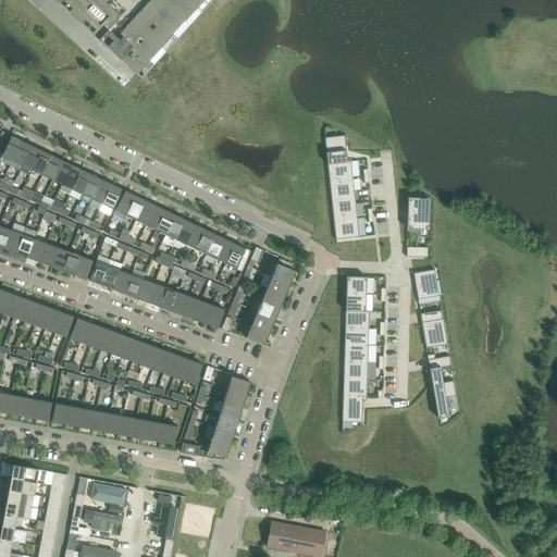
[(56,0),(82,23),(138,74),(141,77),(211,0),(56,0)]
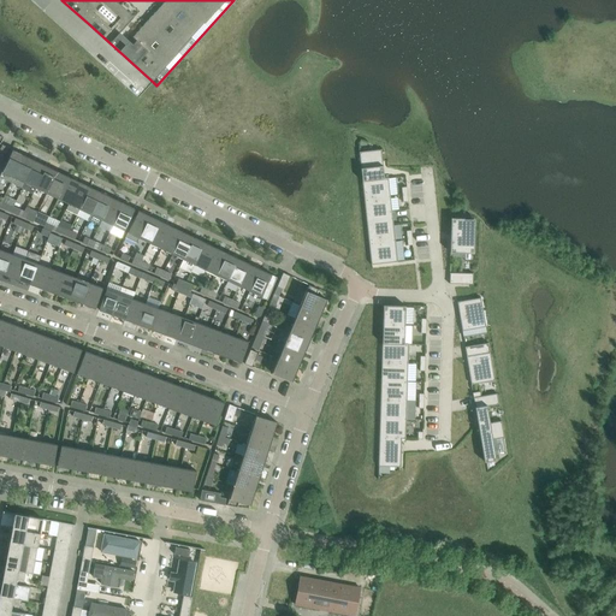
[(380,149),(359,152),(362,181),(384,178),(380,149)]
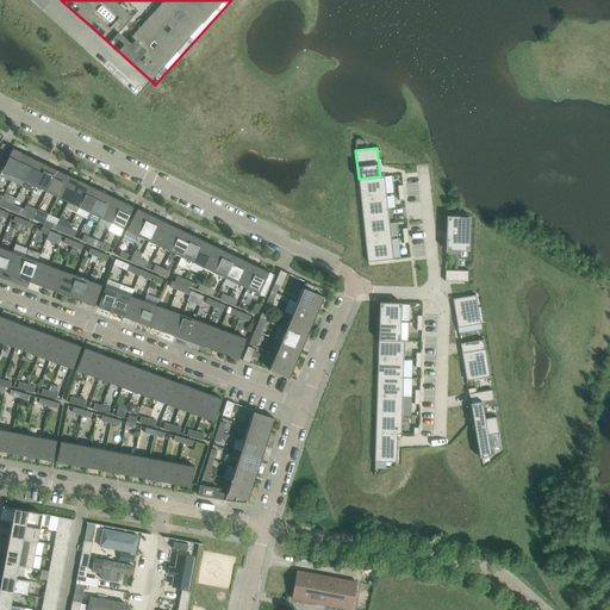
[(0,175),(11,181),(24,154),(12,149),(0,173),(0,175)]
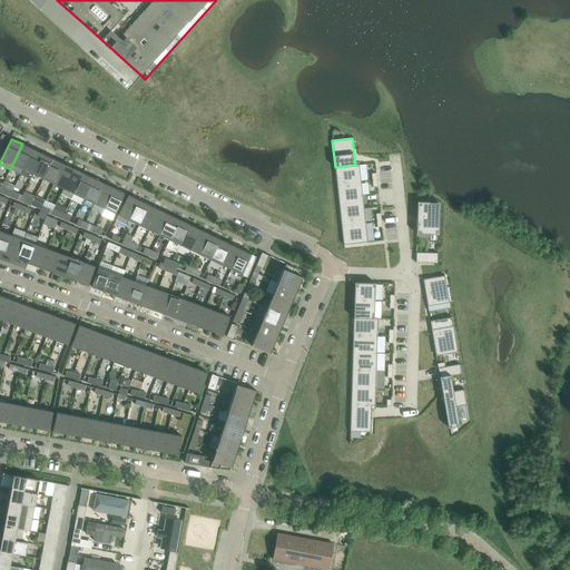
[(10,169),(20,174),(32,149),(22,144),(10,169)]
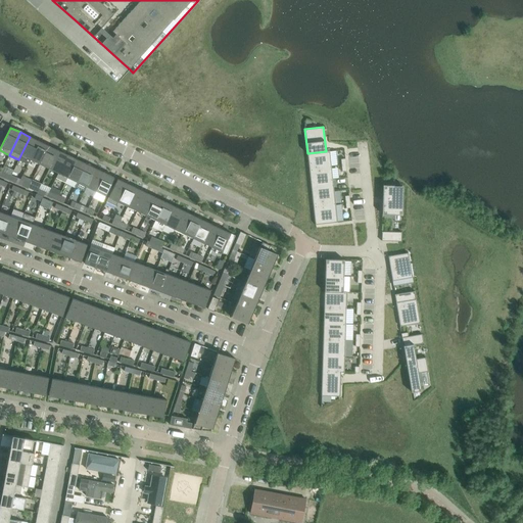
[(30,159),(39,141),(30,137),(18,159),(28,164),(30,159)]
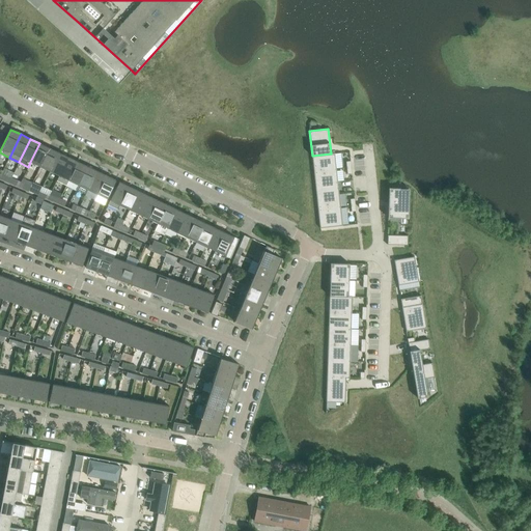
[(40,167),(49,147),(39,143),(30,162),(40,167)]
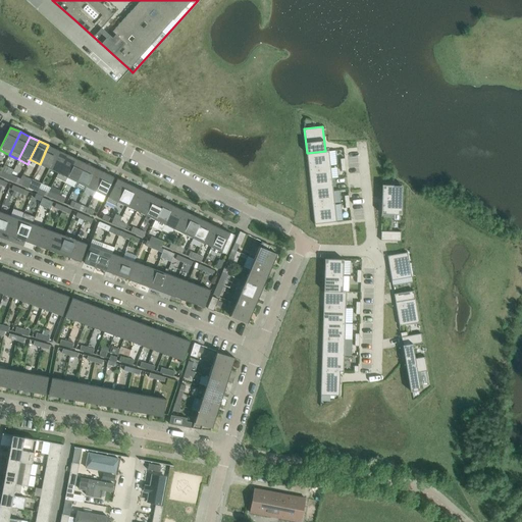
[(49,146),(48,145),(40,164),(49,168),(58,150),(49,146)]
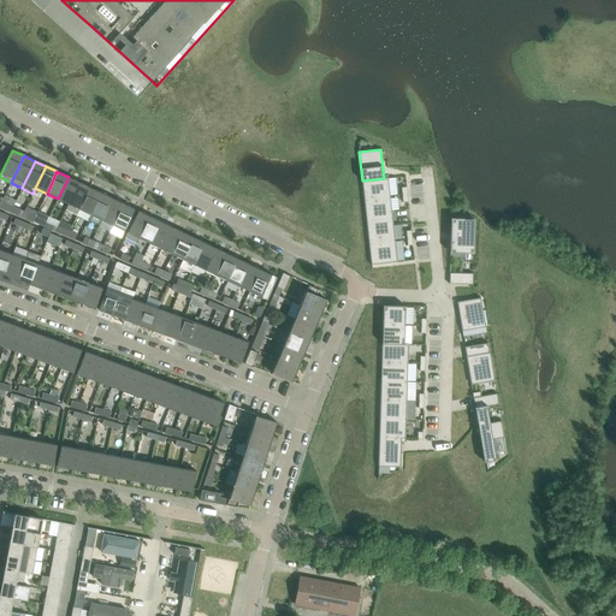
[(80,182),(69,177),(58,199),(69,203),(80,182)]
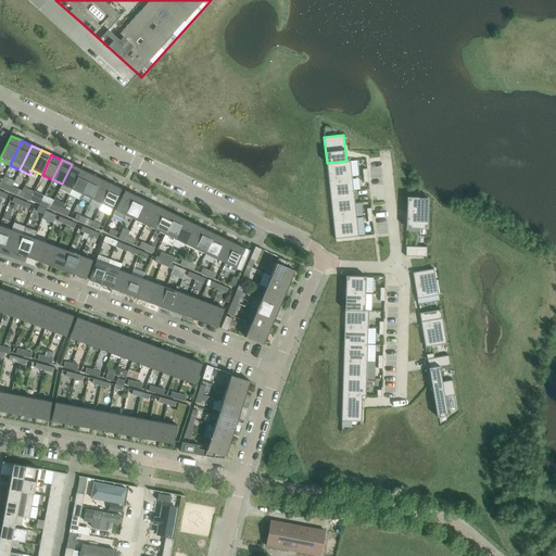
[(328,179),(352,177),(350,160),(346,161),(327,163),(328,179)]
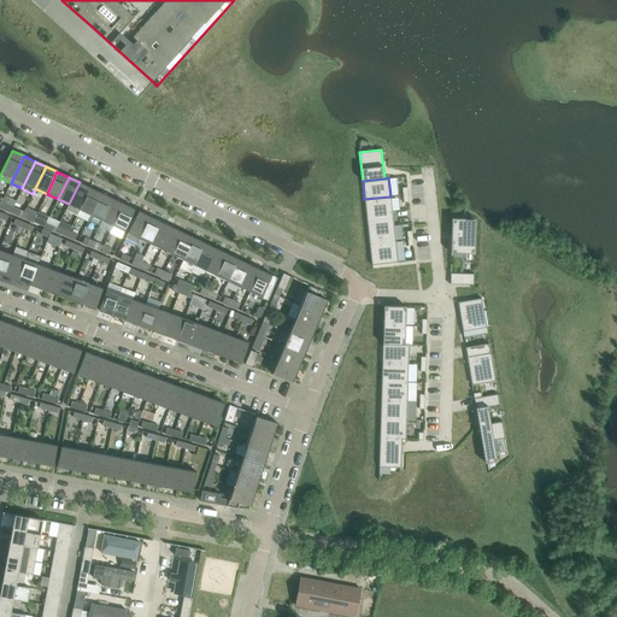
[(77,215),(80,210),(90,188),(80,182),(69,204),(66,210),(77,215)]
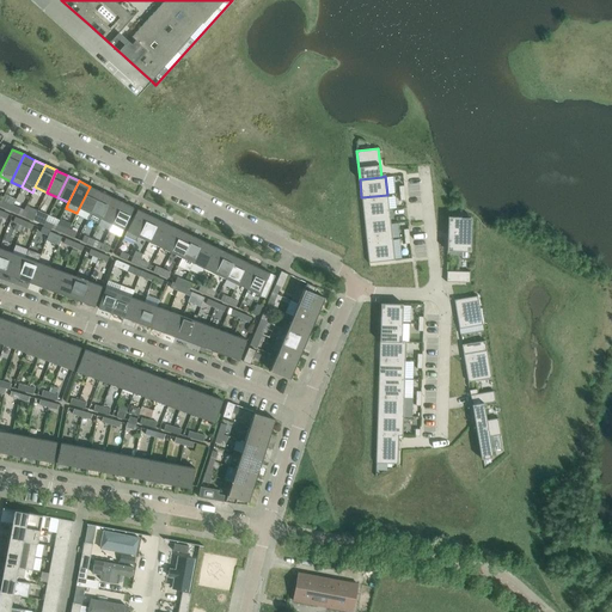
[(101,191),(90,187),(79,208),(90,213),(101,191)]
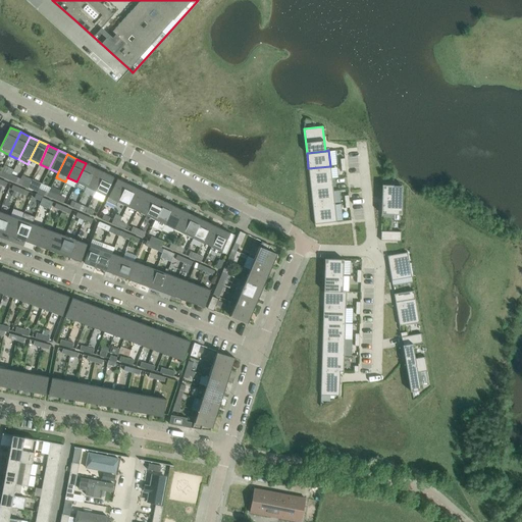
[(85,190),(87,187),(95,168),(86,163),(76,181),(75,186),(85,190)]
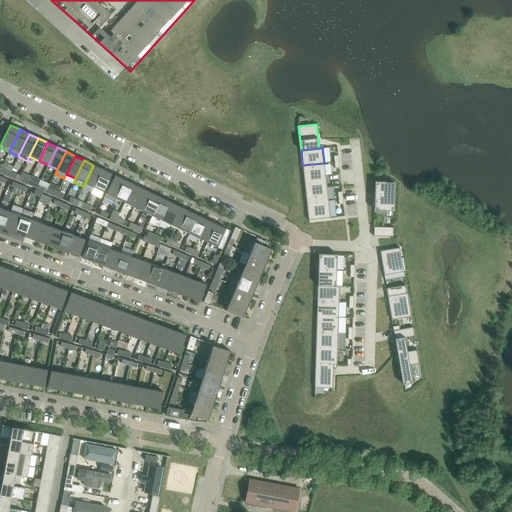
[(324,163),(302,165),(304,183),(326,181),(324,163)]
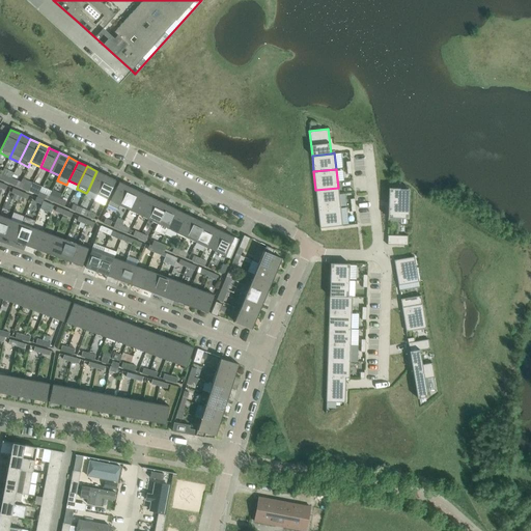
[(106,175),(96,171),(88,190),(98,194),(106,175)]
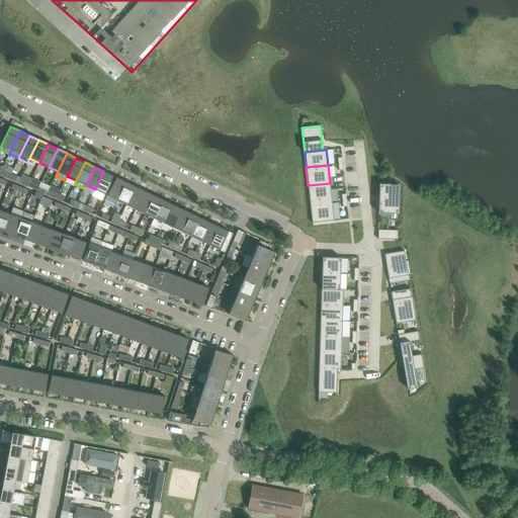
[(113,176),(103,171),(95,189),(104,194),(113,176)]
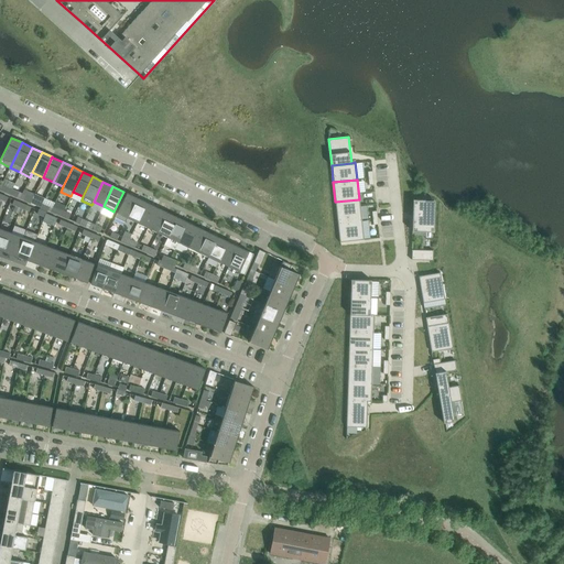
[(22,194),(20,198),(23,201),(30,203),(34,194),(23,190),(22,194)]
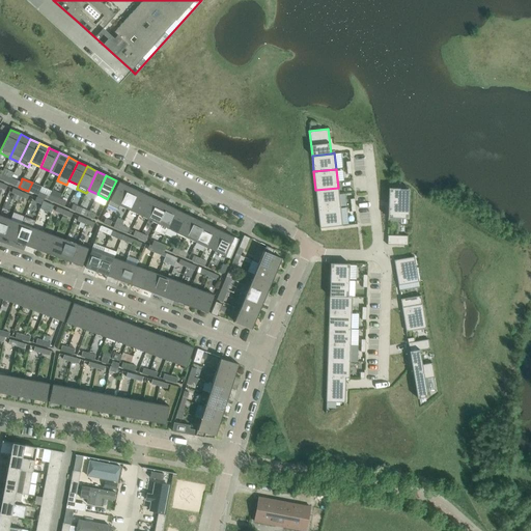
[(118,208),(120,205),(129,187),(119,182),(108,204),(118,208)]
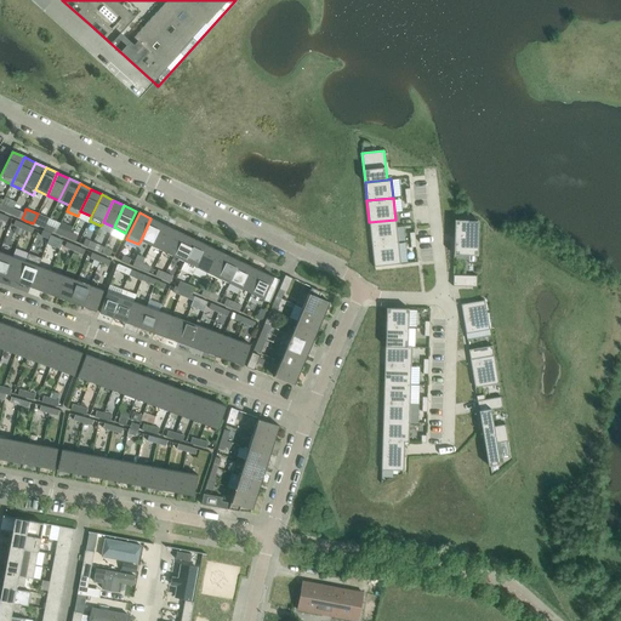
[(38,214),(33,223),(44,228),(46,224),(47,223),(50,218),(38,214)]
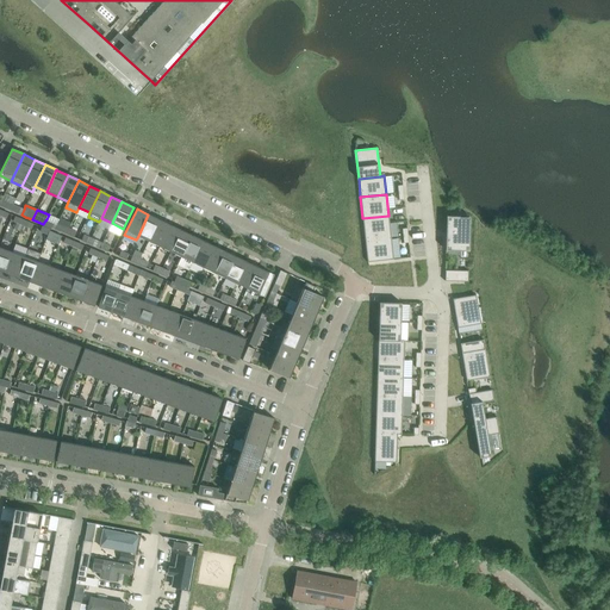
[(159,219),(148,215),(138,236),(149,241),(159,219)]
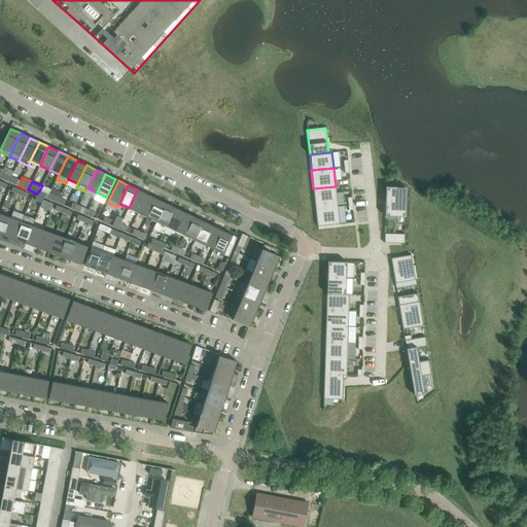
[(315,207),(338,205),(336,186),(313,188),(315,207)]
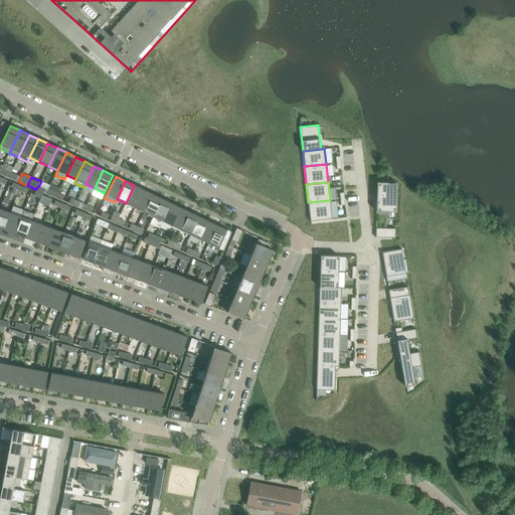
[(396,183),(377,182),(376,211),(396,211),(396,183)]
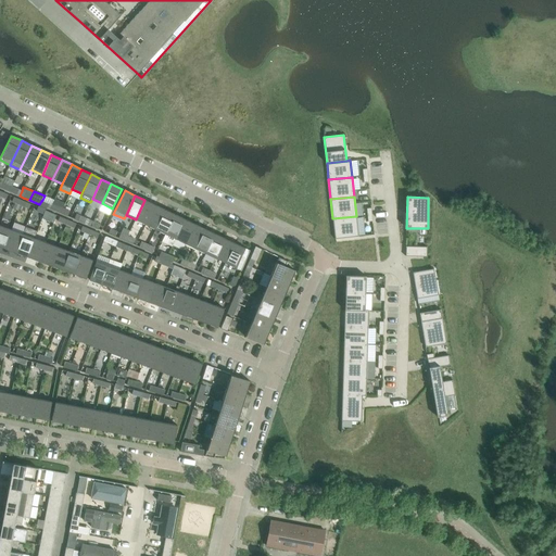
[(39,204),(39,206),(46,209),(47,207),(50,209),(52,204),(42,200),(41,201),(39,204)]
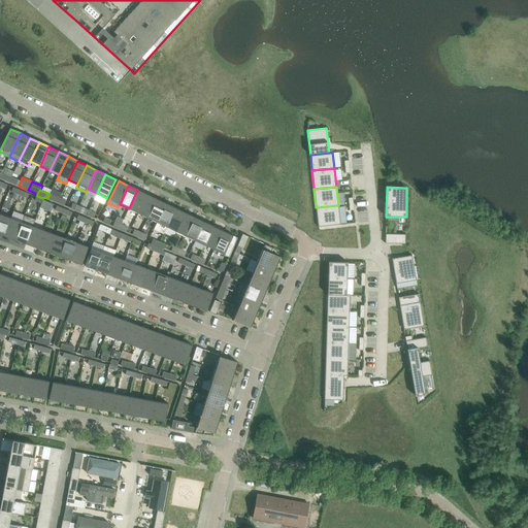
[(147,194),(137,190),(129,208),(138,212),(147,194)]
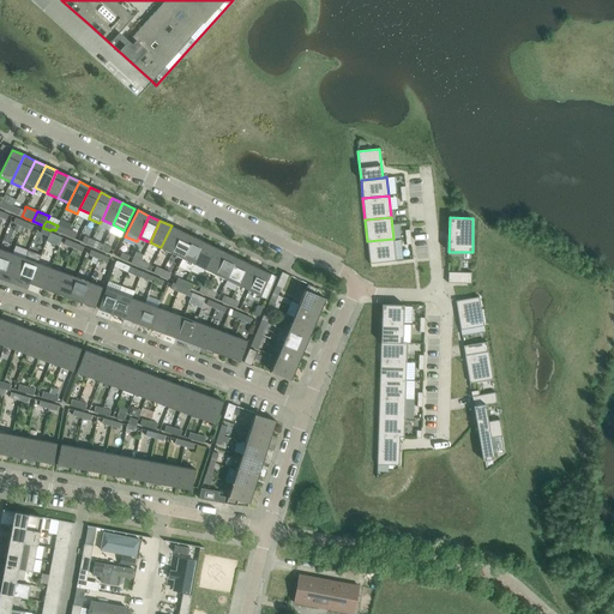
[(58,226),(55,230),(58,232),(59,233),(67,235),(70,230),(58,226)]
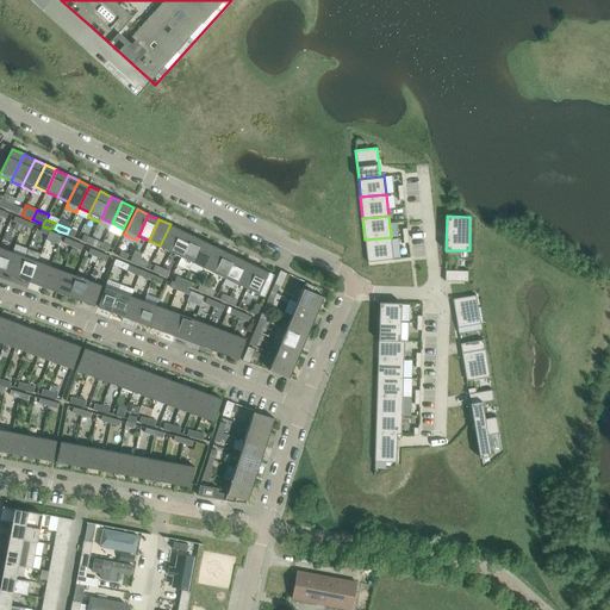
[(160,246),(170,251),(181,230),(170,224),(160,246)]
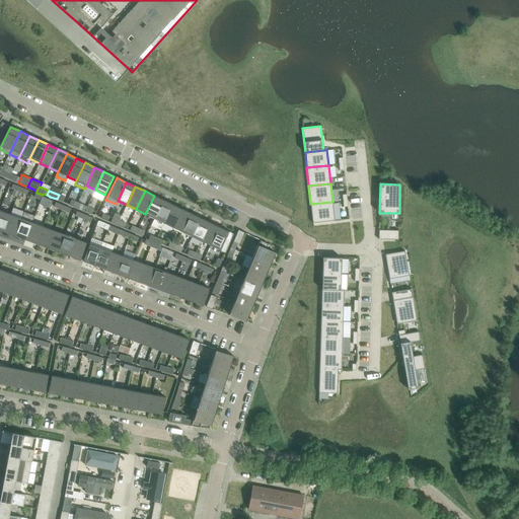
[(163,200),(154,196),(145,214),(154,218),(163,200)]
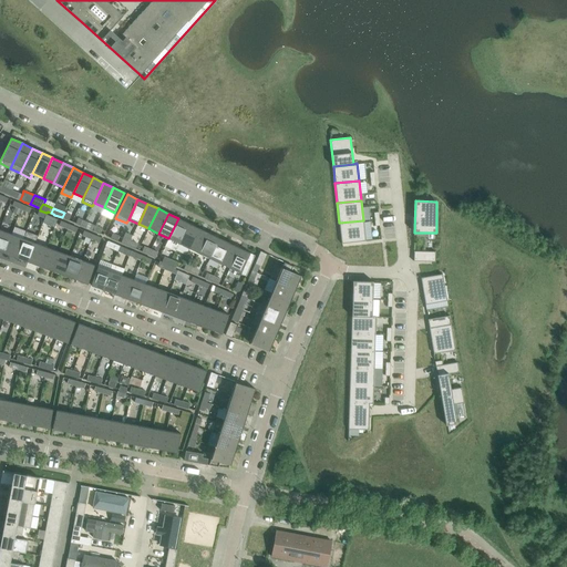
[(44,218),(42,223),(54,227),(58,219),(53,217),(49,216),(45,215),(44,218)]
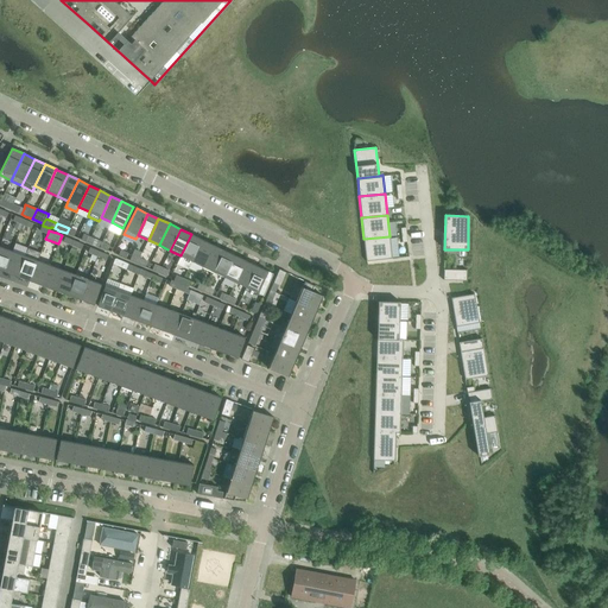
[(188,268),(191,261),(202,240),(191,234),(181,255),(177,263),(188,268)]
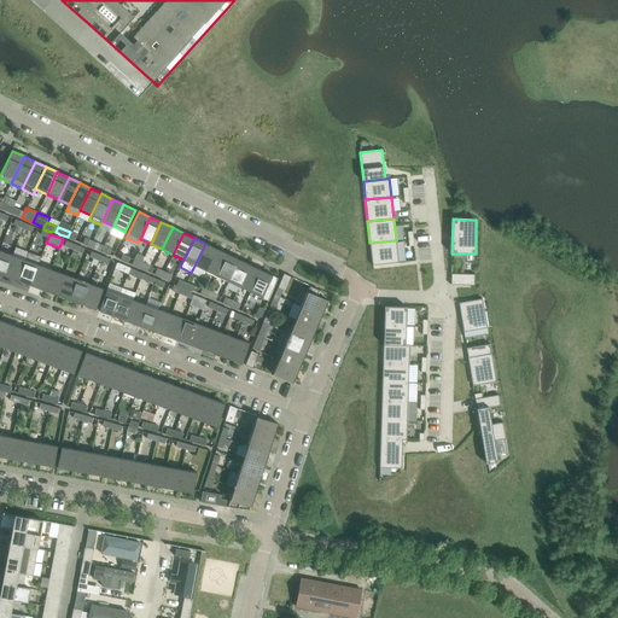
[(398,262),(396,240),(369,243),(372,266),(398,262)]
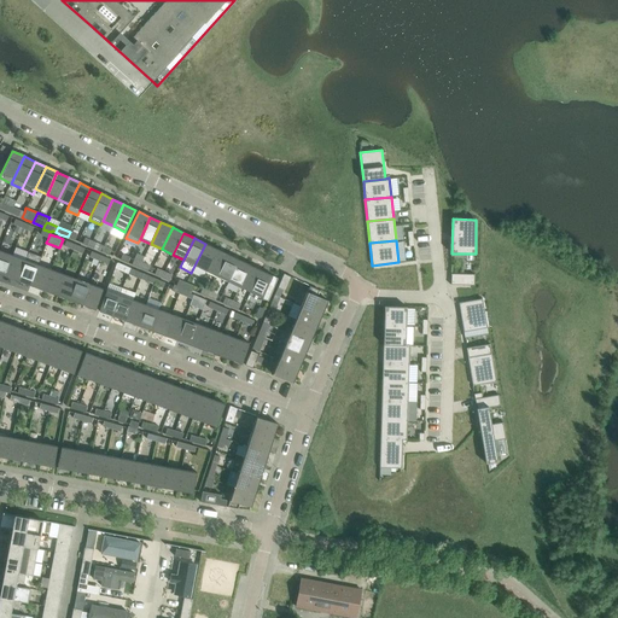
[(216,249),(205,244),(194,266),(207,270),(216,249)]
